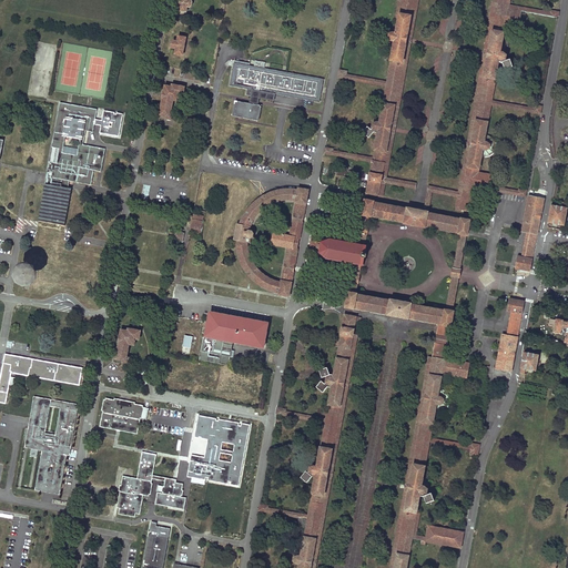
[(180,0),(179,11),(186,12),(186,7),(190,8),(191,7),(192,0),(180,0)]
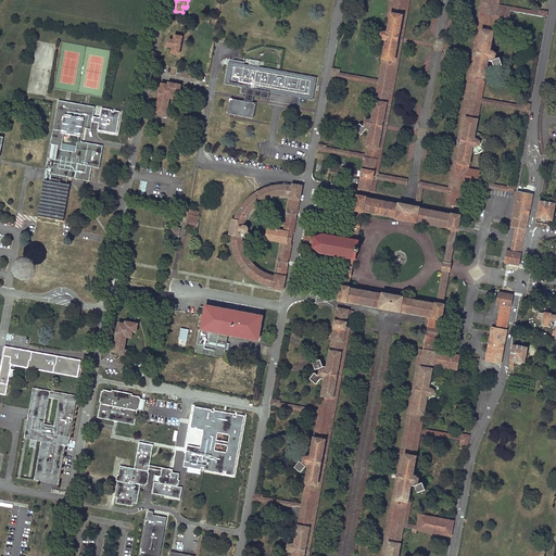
[(390,0),(387,19),(390,20),(388,34),(384,33),(381,34),(380,38),(383,40),(387,40),(379,80),(378,84),(371,121),(368,119),(365,122),(365,125),(363,127),(359,124),(355,129),(362,135),(366,129),(369,130),(365,155),(365,159),(358,189),(370,191),(404,0),(390,0)]
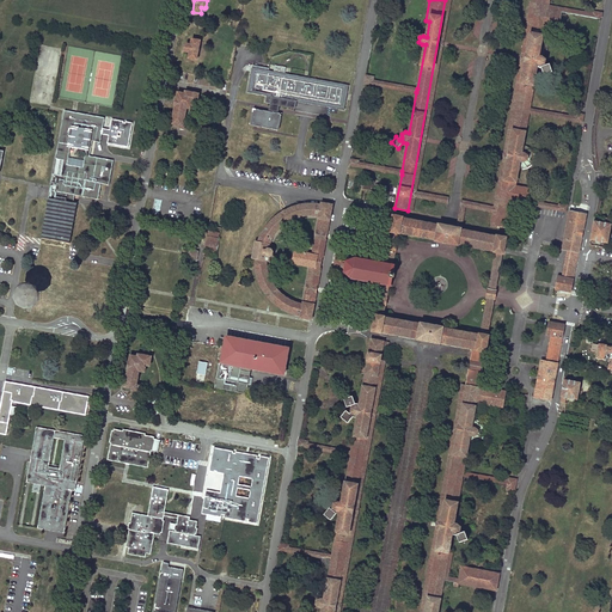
[(445,0),(408,210),(412,212),(415,196),(416,191),(450,0),(445,0)]
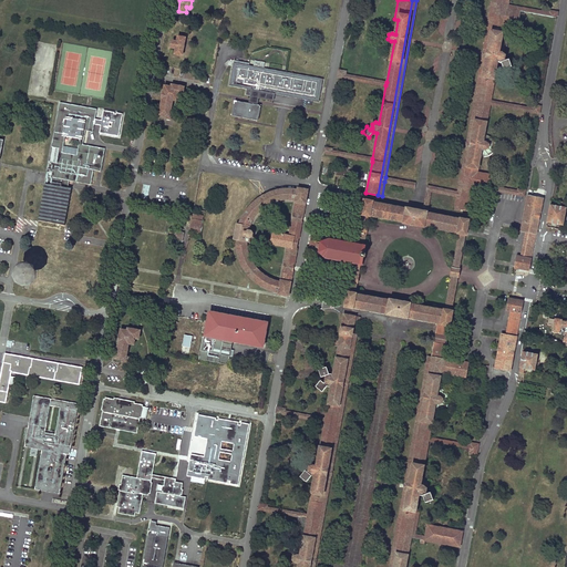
[(457,196),(454,209),(459,210),(460,208),(496,0),(492,0),(457,192),(457,196)]
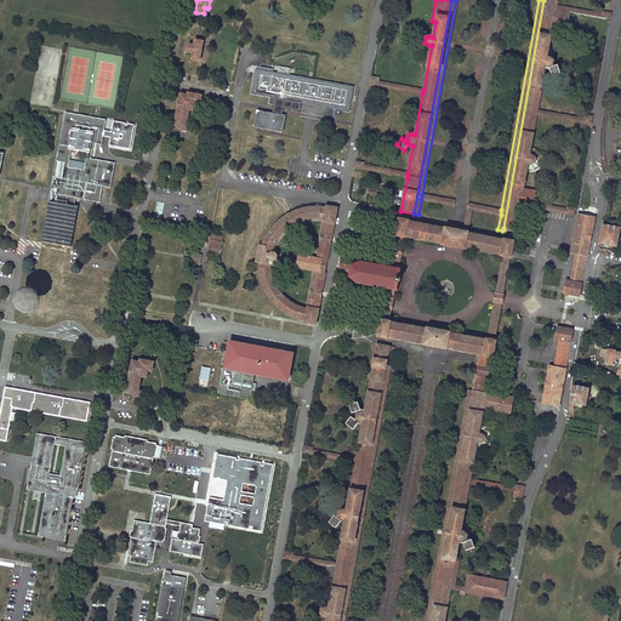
[(543,0),(503,228),(516,231),(520,205),(536,208),(536,204),(539,192),(523,189),(528,163),(531,164),(535,163),(535,159),(533,155),(529,155),(536,114),(537,110),(545,68),(550,69),(552,77),(560,74),(558,66),(553,67),(552,64),(553,61),(550,58),(547,57),(552,26),(567,29),(570,11),(556,9),(556,5),(557,0),(543,0)]
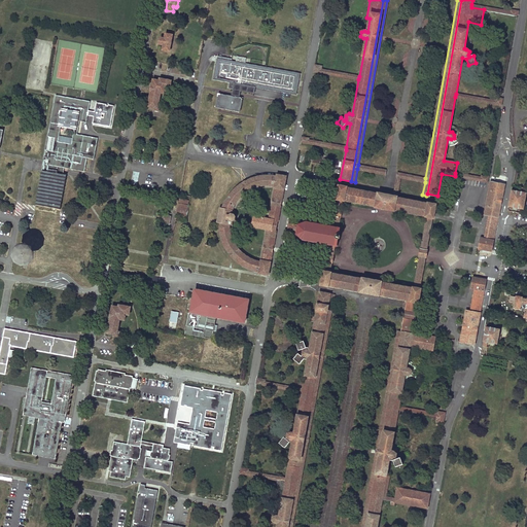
[(471,4),(471,7),(484,9),(511,14),(511,11),(471,4)]
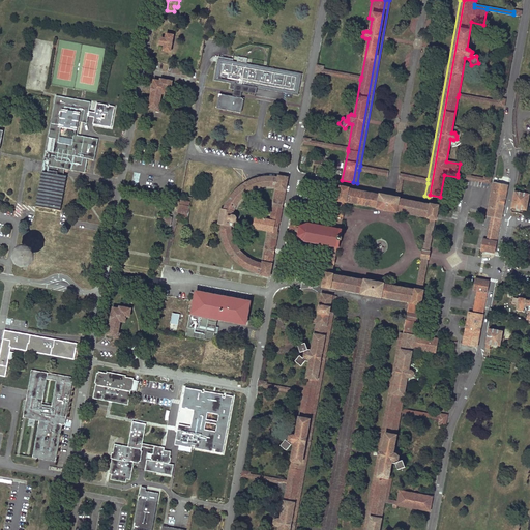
[(165,45),(164,51),(171,52),(173,35),(167,34),(166,38),(162,38),(160,45),(165,45)]
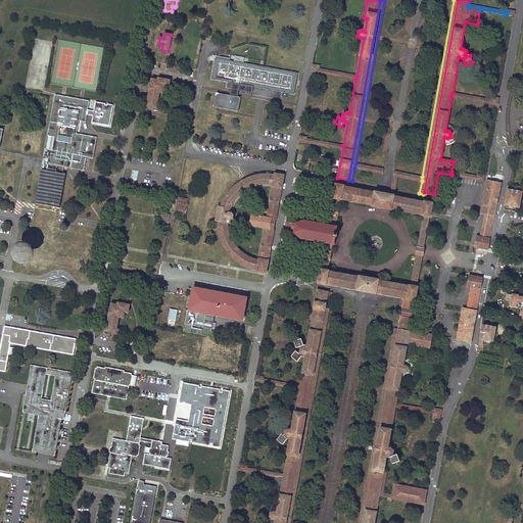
[(216,57),(211,79),(232,83),(232,80),(273,87),(273,90),(294,94),(298,73),(230,60),(216,57)]
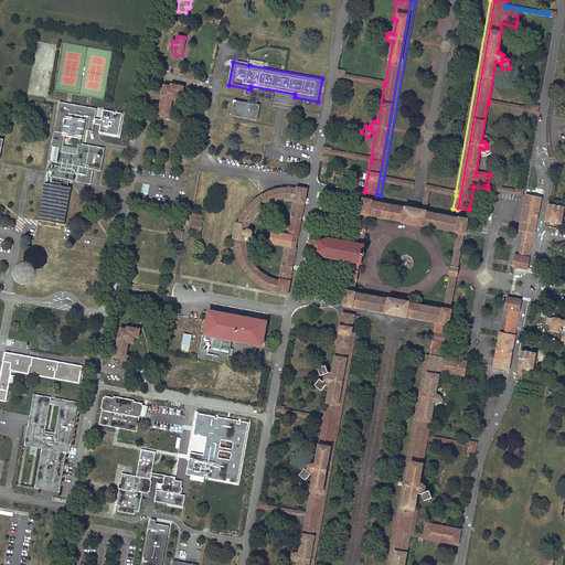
[(344,74),(344,77),(384,85),(385,82),(344,74)]
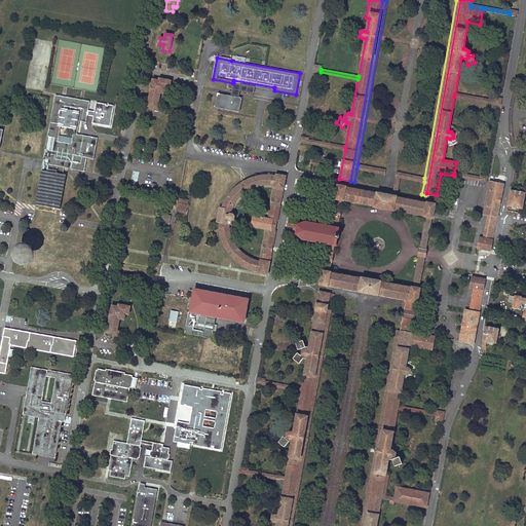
[(151,91),(148,107),(154,108),(154,109),(159,111),(160,105),(158,105),(160,92),(164,94),(166,87),(170,88),(172,80),(159,78),(159,80),(153,79),(152,84),(151,84),(150,91),(151,91)]
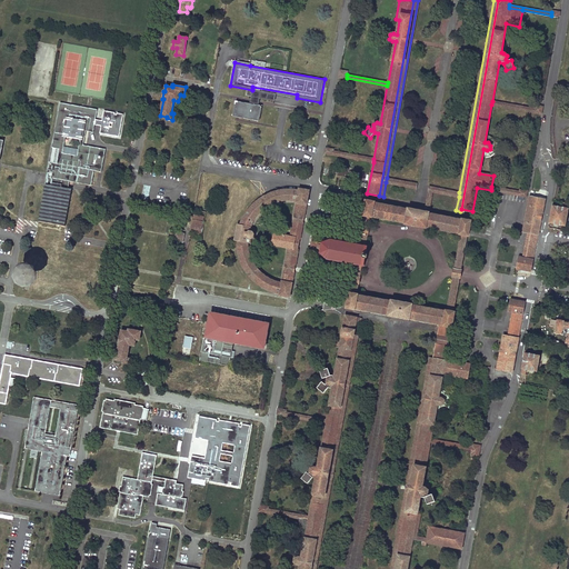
[(252,87),(252,90),(260,91),(297,98),(297,95),(252,87)]
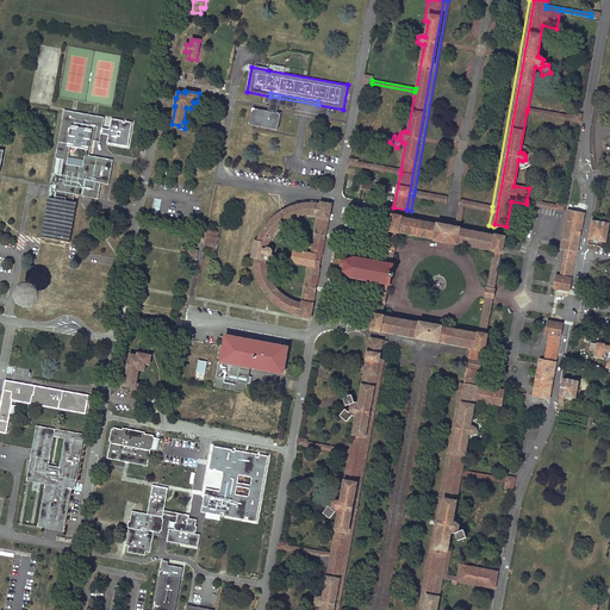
[(271,97),(268,111),(277,112),(279,98),(271,97)]
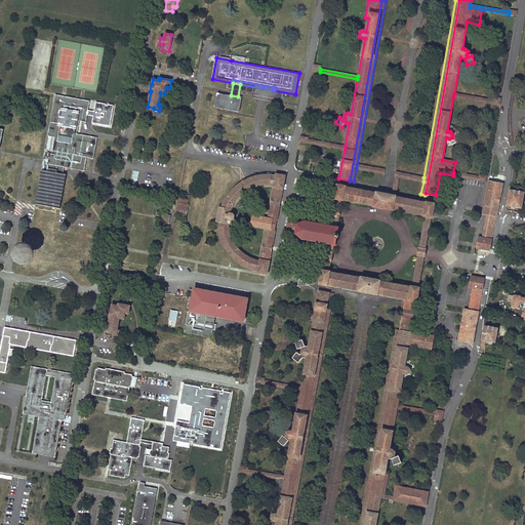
[(216,93),(214,108),(239,112),(241,97),(238,96),(231,95),(216,93)]
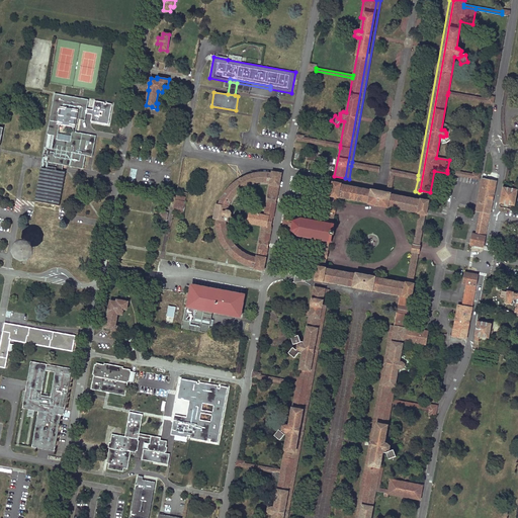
[(448,92),(447,95),(486,102),(487,99),(448,92)]
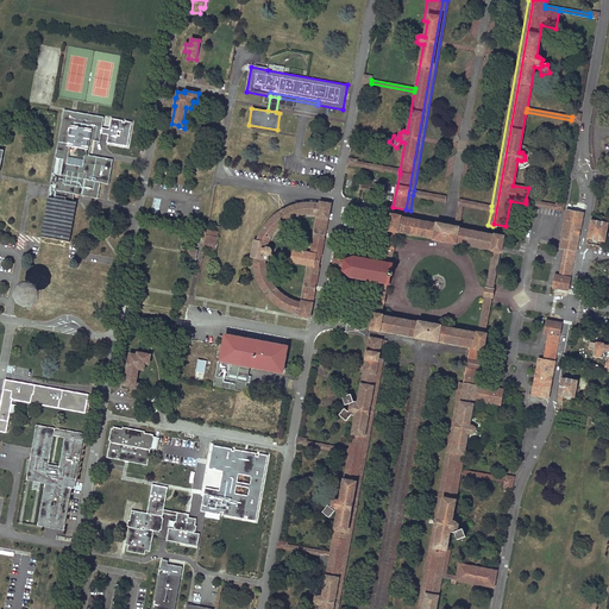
[(64,110),(55,157),(63,158),(61,174),(52,173),(41,236),(66,240),(73,201),(74,194),(98,198),(100,182),(106,183),(107,183),(112,158),(89,155),(92,139),(99,140),(104,117),(64,110)]
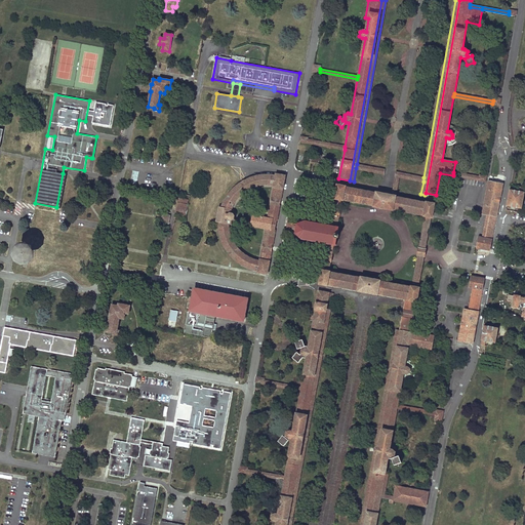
[(307,139),(307,143),(345,150),(345,147),(307,139)]
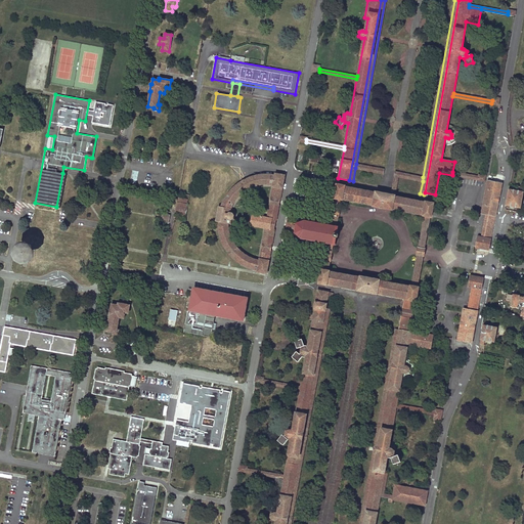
[(311,155),(309,161),(318,163),(320,151),(317,151),(317,156),(311,155)]
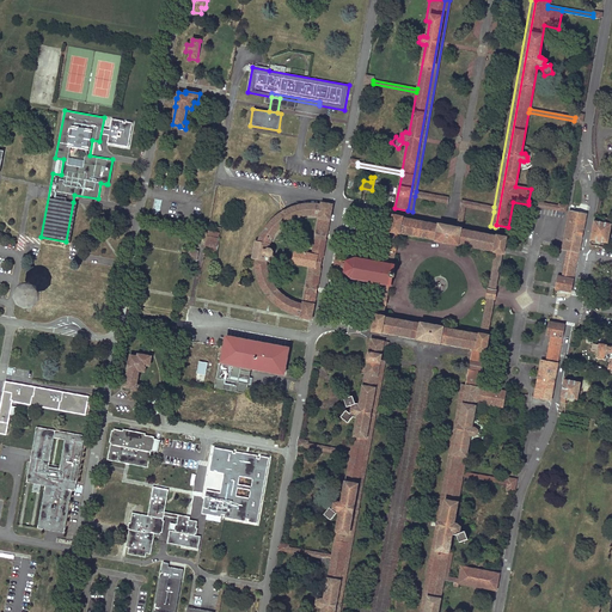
[(416,191),(415,196),(444,202),(440,216),(445,218),(448,197),(416,191)]
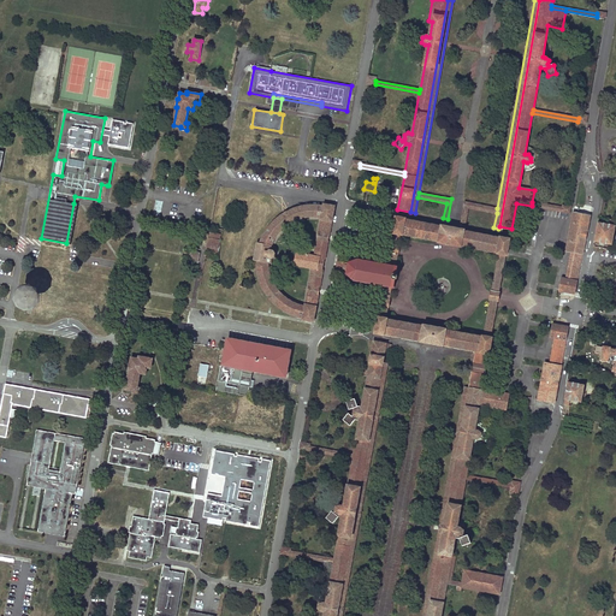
[(465,202),(460,230),(465,230),(468,208),(497,213),(497,208),(465,202)]
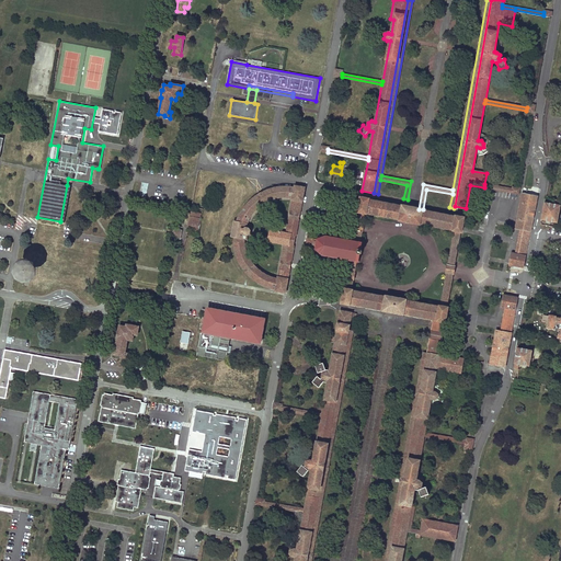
[(484,184),(484,187),(512,193),(513,189),(484,184)]
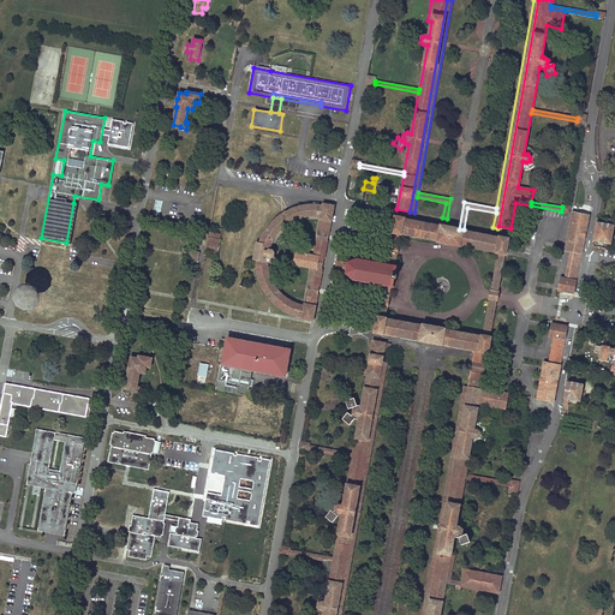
[(66,243),(70,244),(77,203),(73,203),(66,243)]
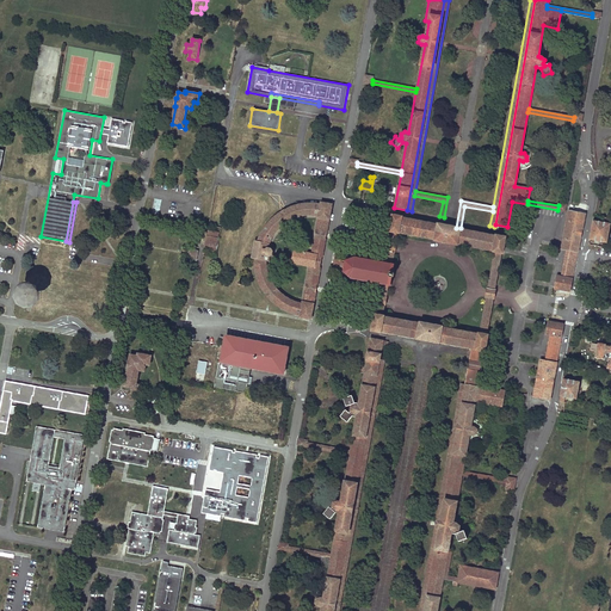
[(259,285),(264,290),(265,292),(267,296),(270,298),(281,309),(292,314),(297,315),(301,315),(300,318),(310,319),(316,291),(306,289),(302,303),(301,303),(296,302),(292,300),(288,297),(284,295),(281,292),(278,290),(276,287),(273,284),(271,281),(270,277),(267,272),(266,269),(266,265),(266,264),(266,261),(270,261),(270,257),(273,255),(273,251),(272,248),(272,244),(270,244),(271,240),(272,236),(275,233),(277,230),(281,227),(283,226),(287,222),(289,221),(292,218),(296,217),(301,216),(306,215),(309,215),(314,215),(310,230),(315,232),(327,233),(332,205),(312,202),(298,203),(285,208),(273,214),(265,224),(255,240),(252,259),(254,272),(259,285)]
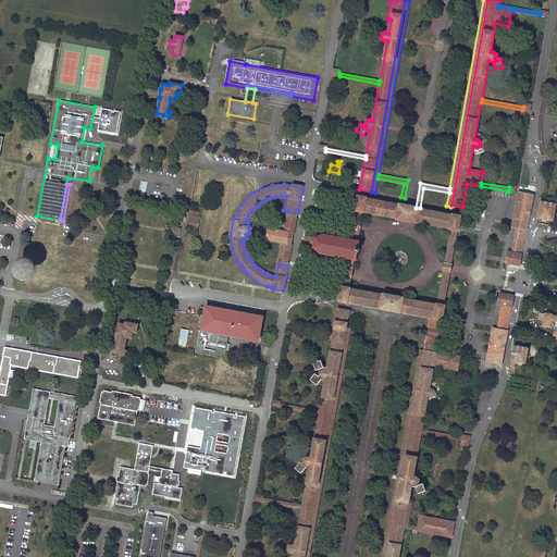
[(508,251),(506,262),(520,264),(522,254),(521,254),(527,230),(533,195),(519,193),(512,226),(517,227),(512,251),(508,251)]
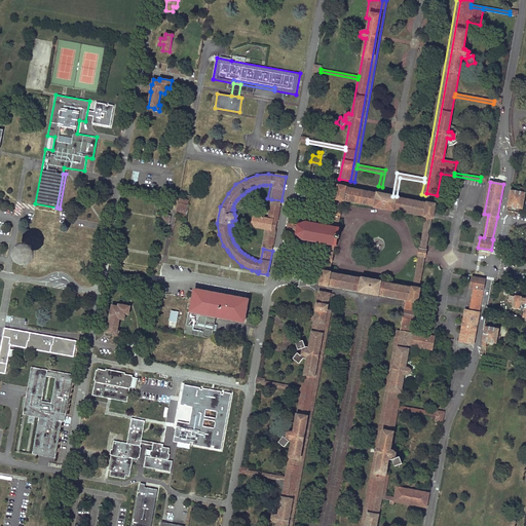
[(338,186),(336,195),(434,213),(435,204),(427,202),(427,203),(397,197),(397,196),(392,196),(377,193),(377,194),(345,188),(346,187),(338,186)]
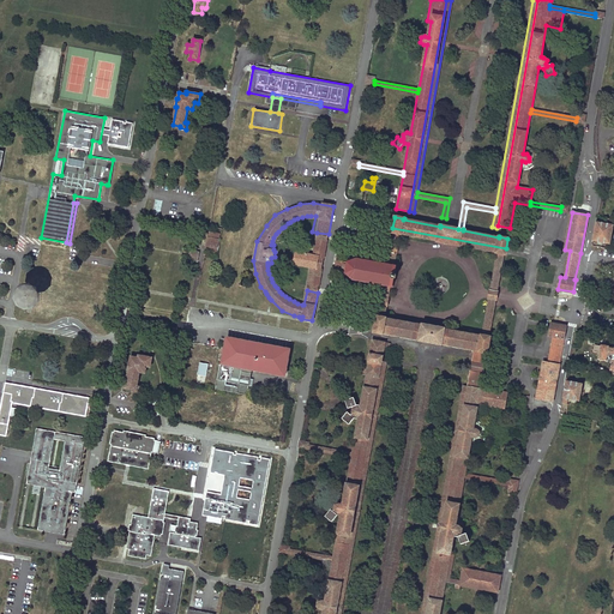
[(596,222),(593,241),(611,244),(613,226),(613,220),(607,218),(606,224),(596,222)]
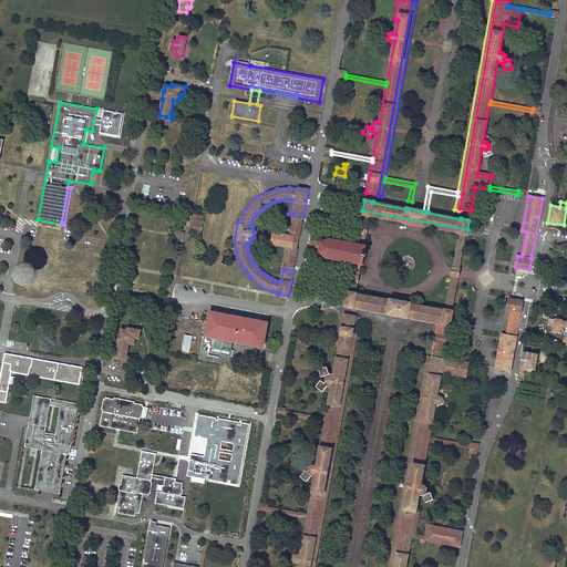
[(360,233),(358,245),(363,245),(366,234),(367,234),(368,227),(367,227),(369,216),(370,216),(370,215),(404,222),(404,223),(424,226),(459,232),(457,234),(460,234),(453,268),(453,267),(451,276),(452,276),(445,309),(444,309),(444,310),(411,303),(408,302),(408,303),(394,300),(390,299),(390,300),(356,295),(357,294),(354,294),(357,282),(358,282),(359,276),(358,276),(360,264),(354,263),(352,275),(350,281),(351,281),(349,292),(348,292),(347,297),(452,316),(452,310),(451,310),(457,277),(459,277),(460,269),(459,269),(465,235),(466,235),(467,229),(362,210),(362,215),(363,215),(361,226),(360,233)]
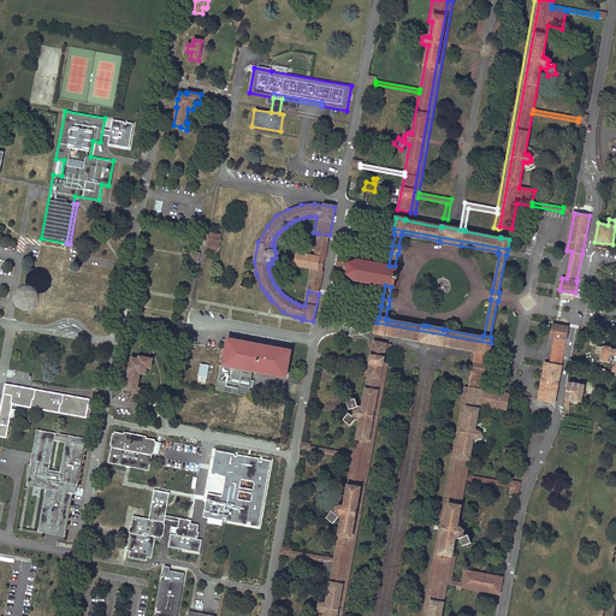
[(209,232),(206,252),(217,254),(220,235),(209,232)]
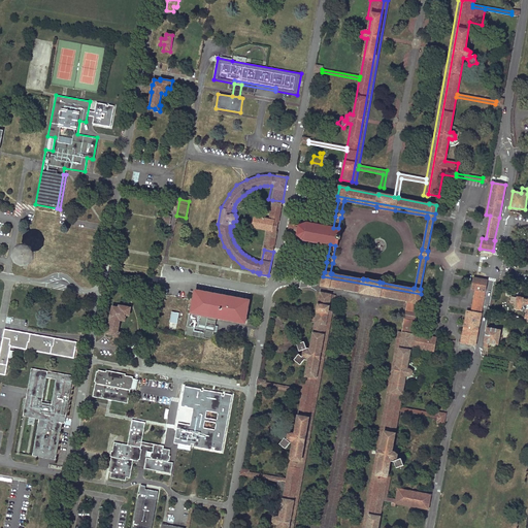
[(252,230),(249,243),(264,245),(273,248),(282,205),(272,204),(268,203),(265,215),(270,216),(269,220),(261,218),(262,215),(255,212),(255,217),(239,213),(237,224),(251,226),(250,229),(252,230)]
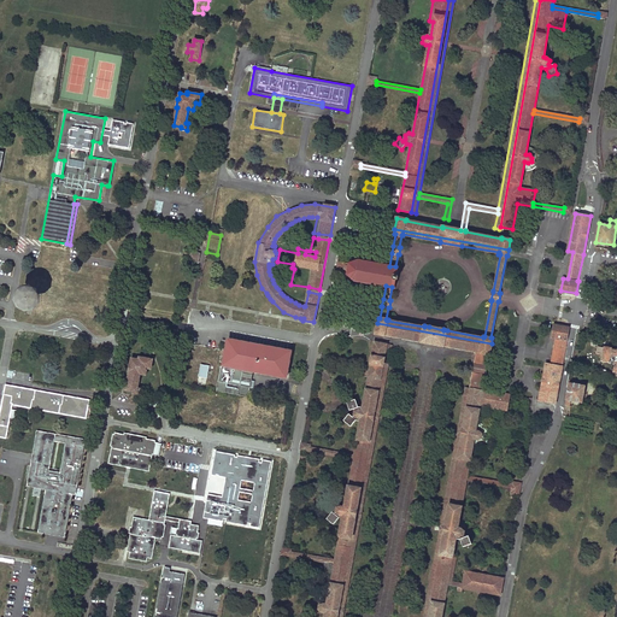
[(339,262),(336,272),(347,274),(354,281),(386,286),(392,287),(394,288),(398,268),(395,266),(389,266),(359,260),(350,264),(339,262)]
